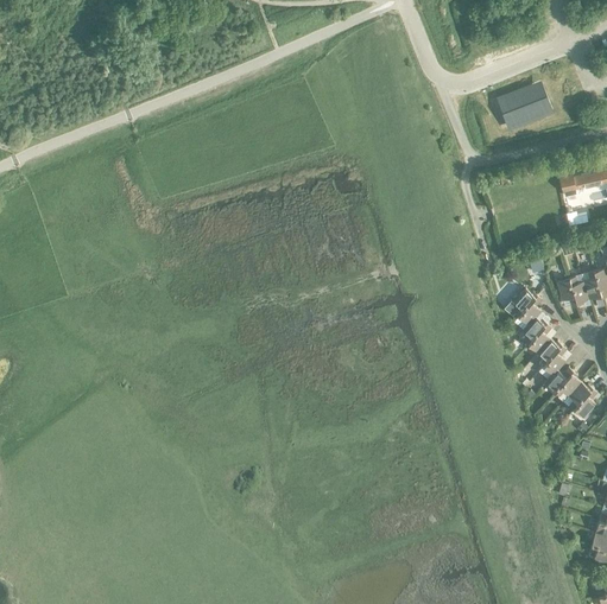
[(544,107),(512,119),(513,125),(545,112),(544,107)]
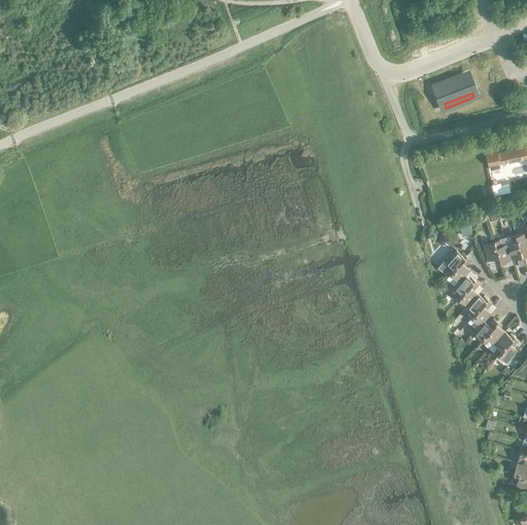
[(497,153),(487,155),(490,169),(491,169),(492,173),(501,171),(500,167),(526,160),(526,149),(497,157),(497,153)]
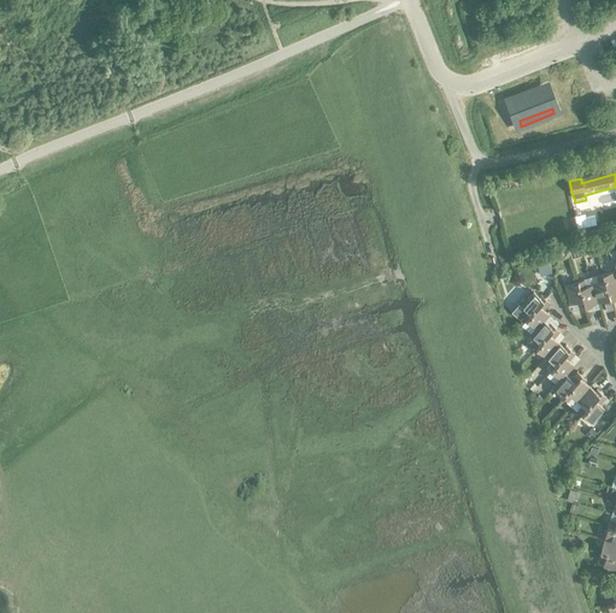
[(585,216),(575,218),(579,230),(588,228),(597,225),(596,219),(586,220),(585,216)]
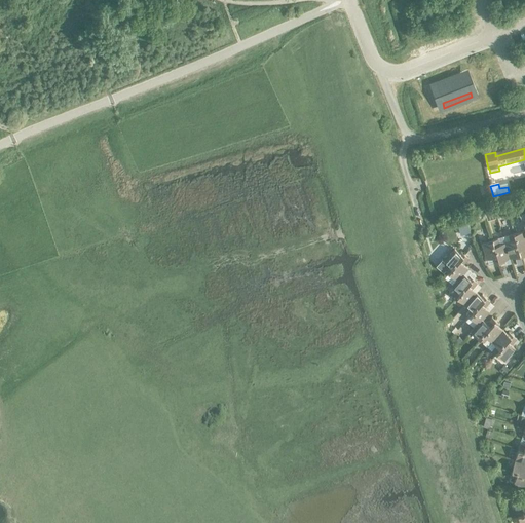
[(470,225),(459,227),(461,237),(472,234),(470,225)]
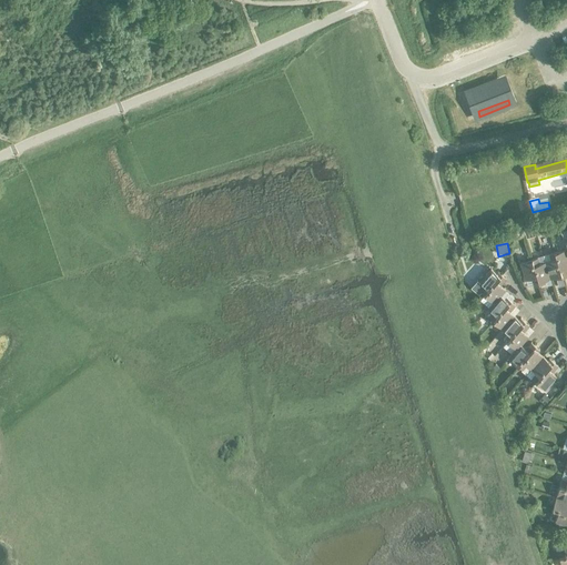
[(566,252),(555,255),(564,281),(566,280),(566,271),(566,252)]
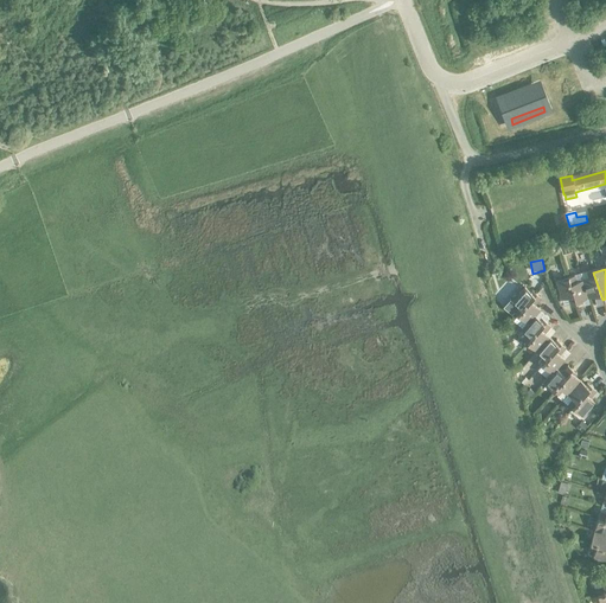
[(589,281),(584,283),(588,301),(595,299),(597,302),(603,300),(593,273),(588,275),(589,281)]
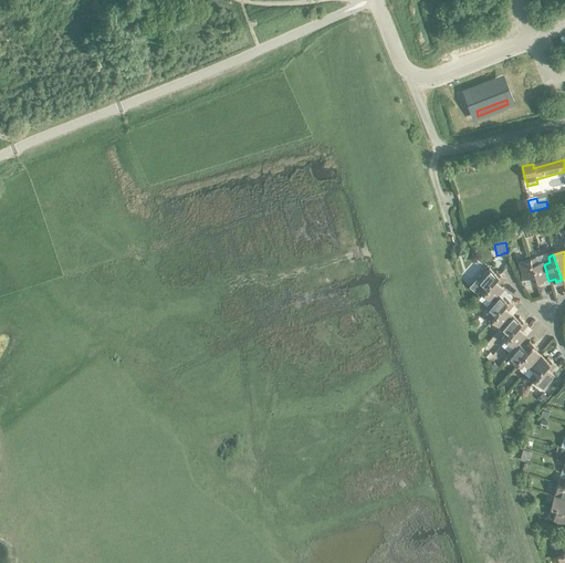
[(536,260),(531,261),(539,287),(544,285),(543,283),(548,281),(544,264),(537,266),(536,260)]
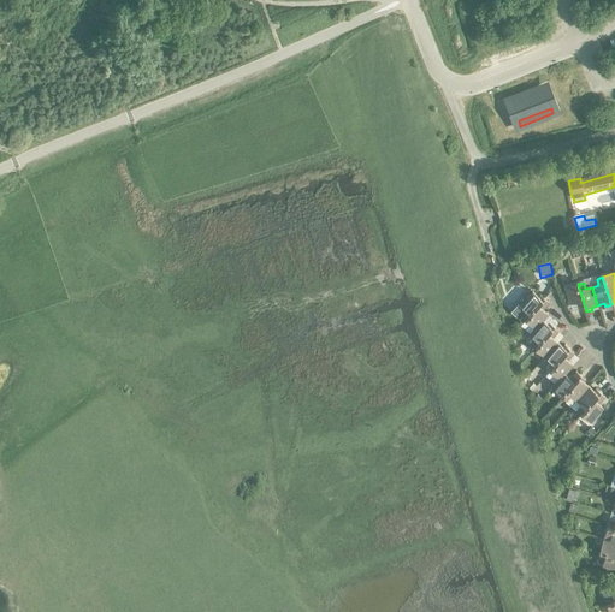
[(586,312),(578,284),(565,289),(571,307),(578,304),(580,314),(586,312)]
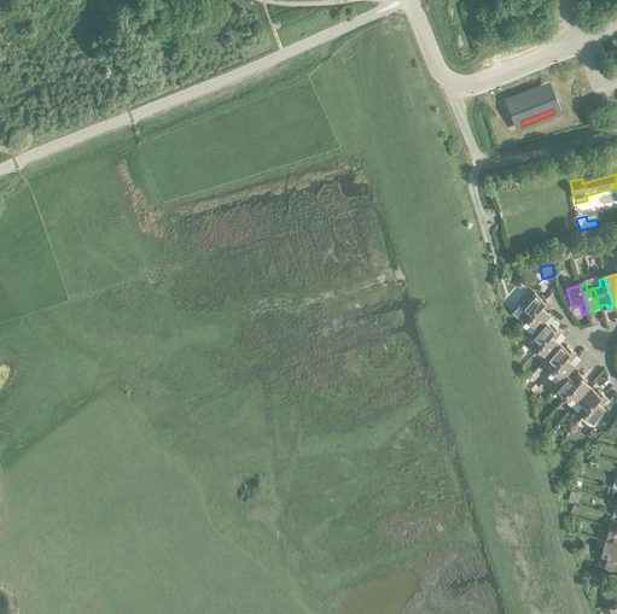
[(521,309),(513,316),(521,323),(523,320),(528,323),(547,302),(542,298),(541,300),(535,296),(522,310),(521,309)]
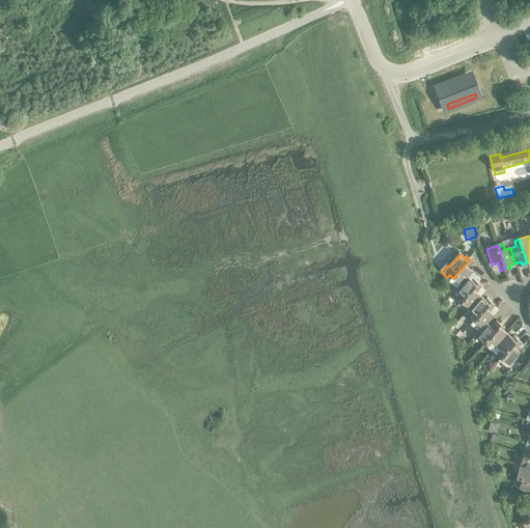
[(453,278),(448,284),(456,292),(462,285),(462,286),(468,279),(469,279),(473,274),(468,270),(474,264),(470,259),(453,278)]
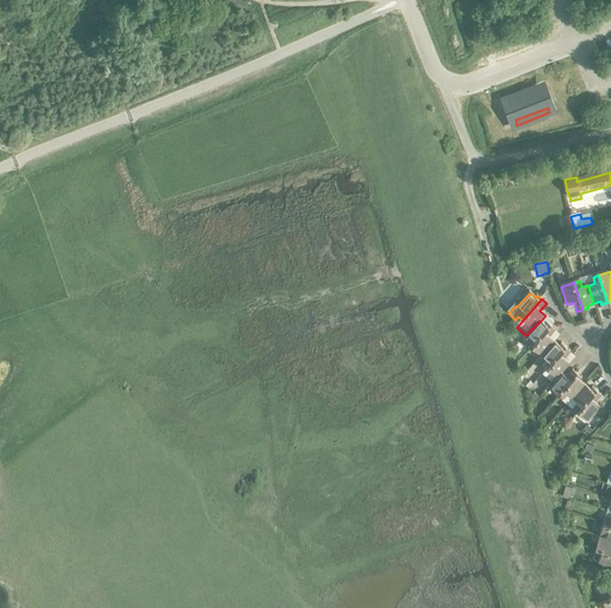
[(532,330),(532,329),(526,336),(532,341),(527,345),(532,349),(551,327),(547,324),(545,326),(541,321),(539,321),(532,330)]
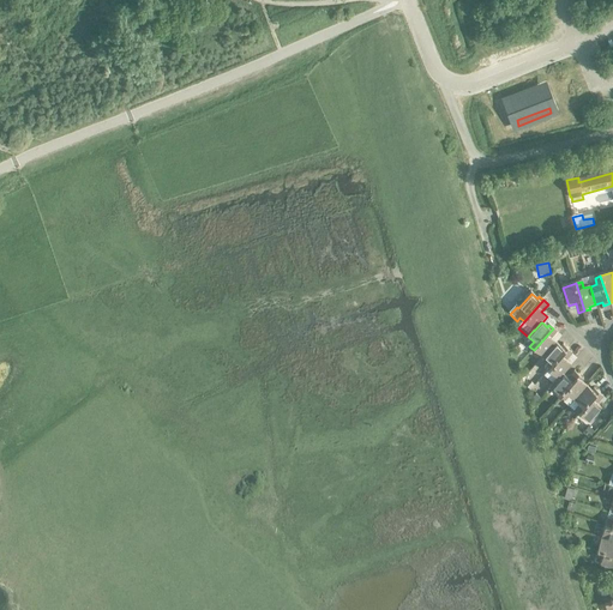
[(553,328),(534,350),(544,358),(557,344),(552,339),(558,332),(553,328)]
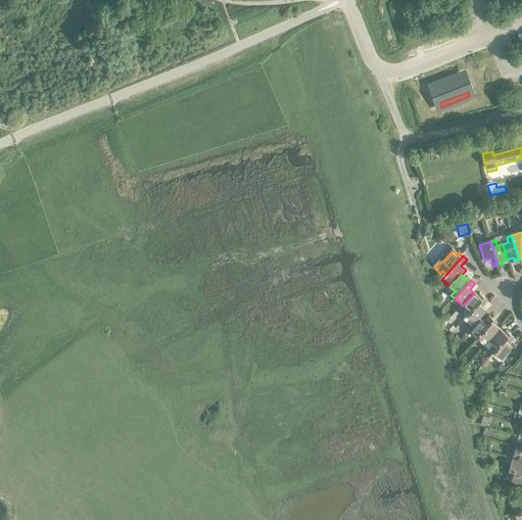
[(474,293),(463,305),(468,310),(464,314),(468,318),(484,299),(480,295),(478,297),(474,293)]
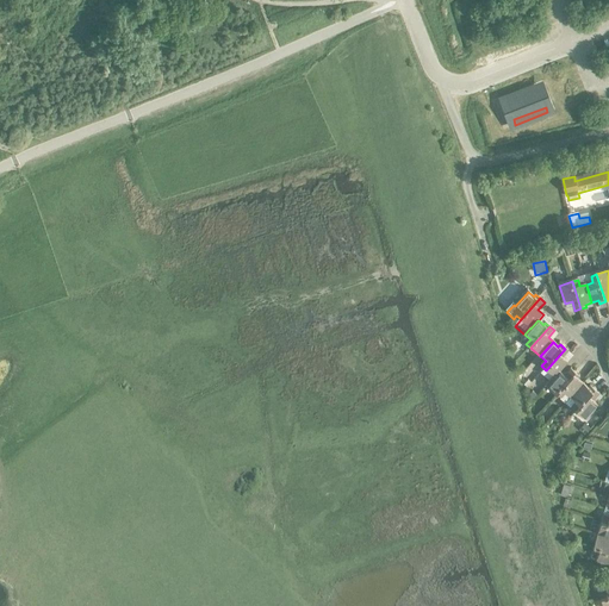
[(546,370),(541,375),(551,383),(555,379),(560,374),(569,364),(563,360),(569,353),(565,349),(546,370)]
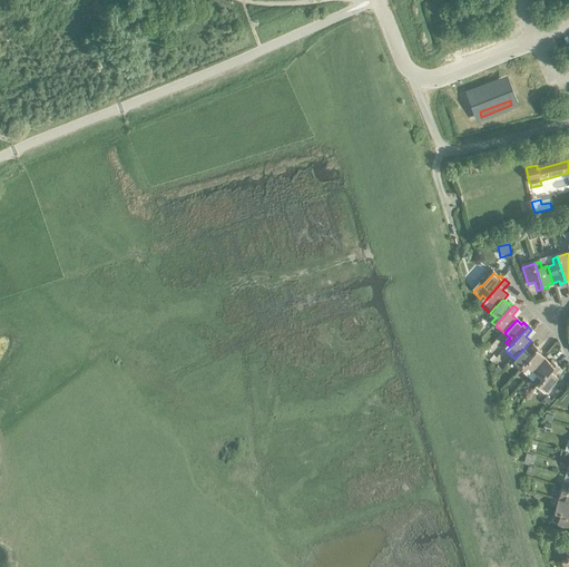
[(519,354),(514,359),(511,362),(520,371),(538,351),(533,346),(528,353),(523,350),(519,354)]
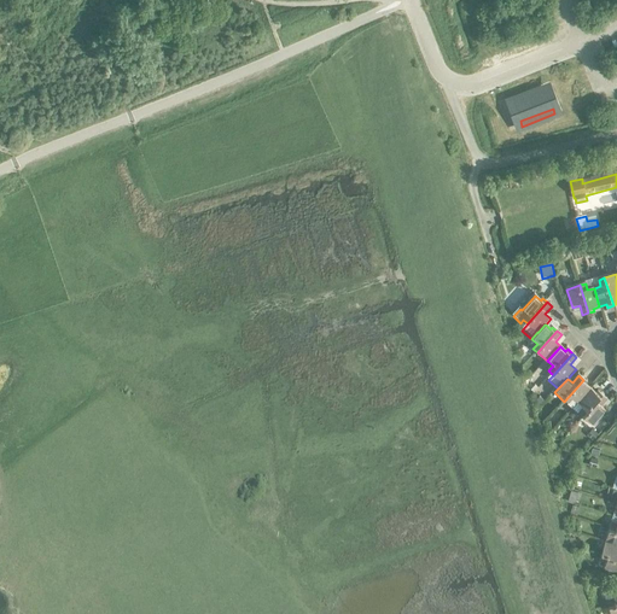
[(583,380),(564,402),(569,405),(568,407),(572,411),(578,405),(592,391),(586,386),(588,384),(583,380)]
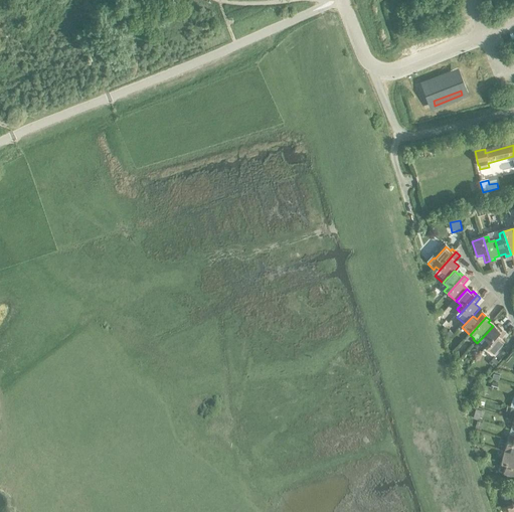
[(482,338),(477,343),(482,347),(483,346),(487,349),(502,331),(499,328),(497,329),(493,326),(482,338)]
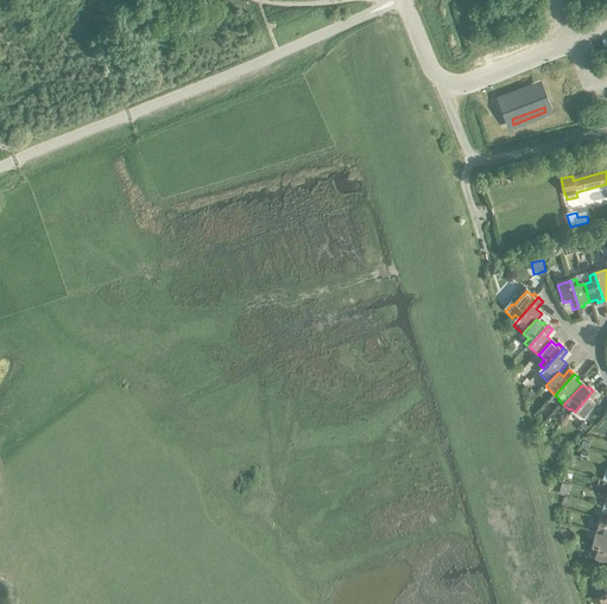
[(598,394),(593,390),(575,412),(585,420),(598,406),(592,401),(598,394)]
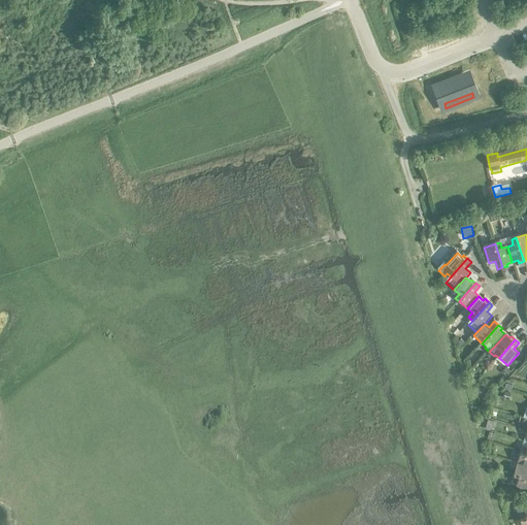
[(506,368),(502,373),(507,379),(512,373),(506,368)]
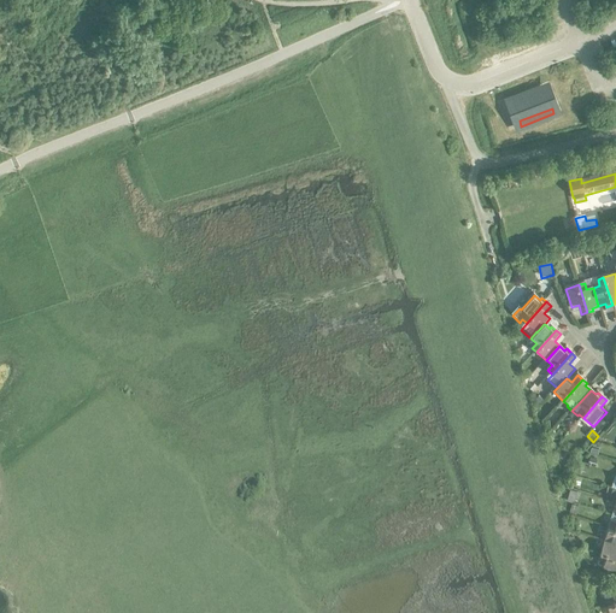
[(549,446),(546,448),(551,452),(552,453),(557,447),(552,442),(549,446)]
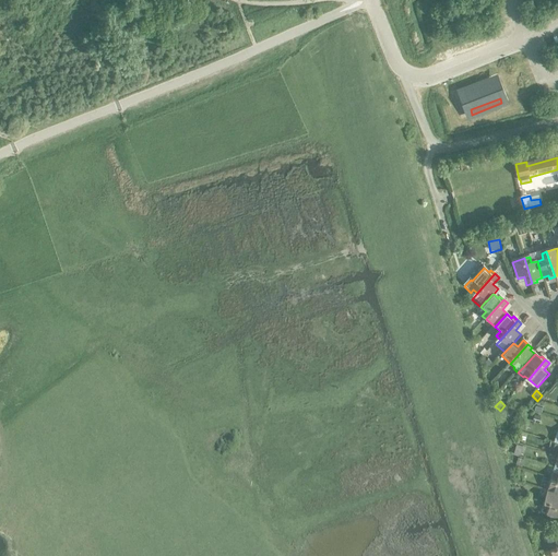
[(557,483),(551,481),(548,493),(557,495),(557,483)]
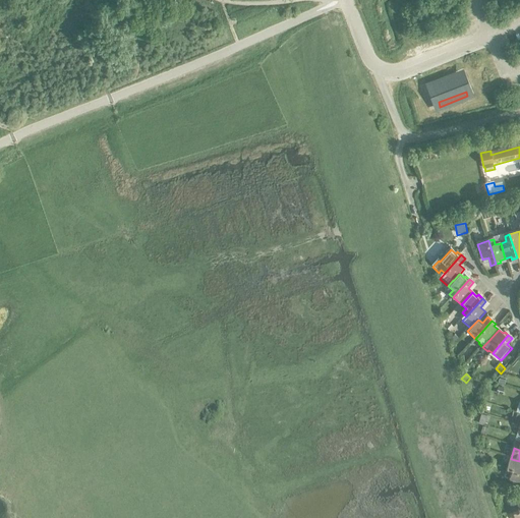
[(519,461),(511,459),(507,469),(519,473),(519,461)]
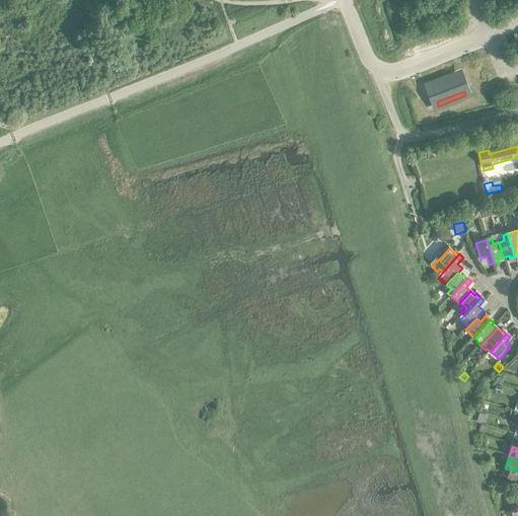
[(517,471),(505,467),(504,472),(509,473),(507,480),(517,483),(517,471)]
